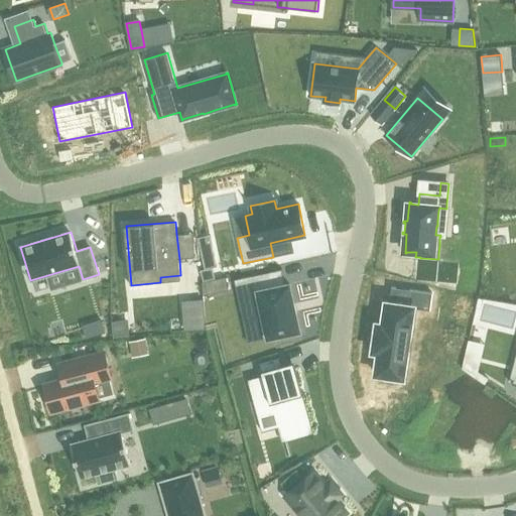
[(203,270),(202,270),(204,279),(215,276),(213,268),(218,267),(215,255),(203,257),(206,269),(203,270)]
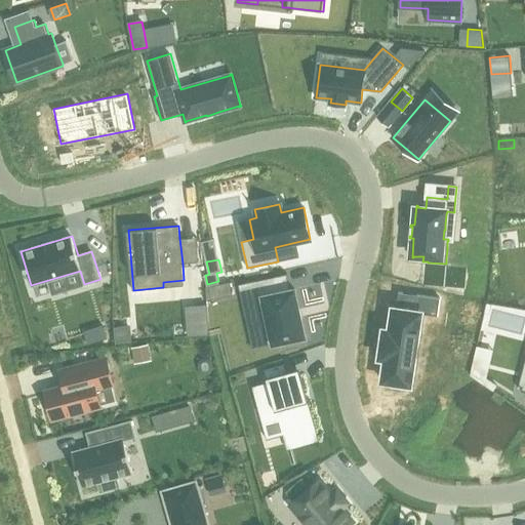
[(209,274),(207,265),(198,266),(200,288),(206,287),(207,287),(206,284),(205,275),(206,275),(209,274)]
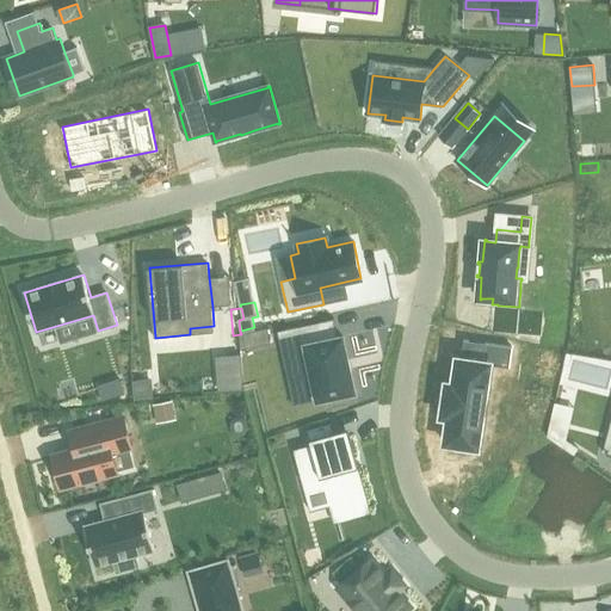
[(314,323),(278,331),(287,372),(312,368),(319,400),(323,399),(325,403),(352,397),(351,393),(356,392),(351,372),(352,372),(352,370),(351,370),(351,369),(350,359),(349,358),(349,357),(349,356),(347,356),(344,337),(339,337),(318,341),(314,323)]
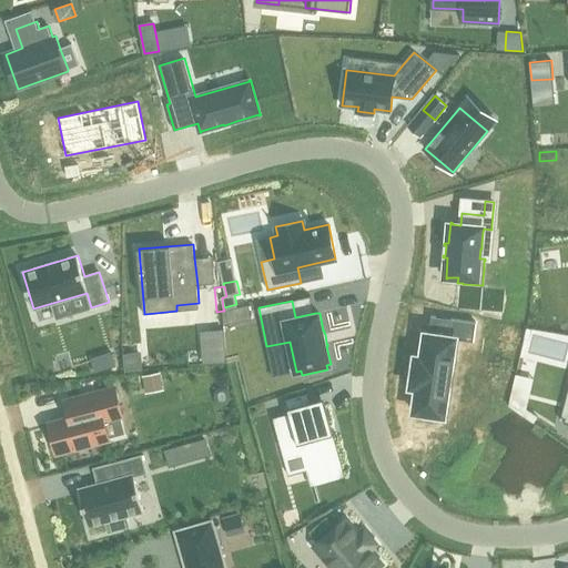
[(224,311),(223,311),(224,324),(252,318),(249,305),(224,311)]
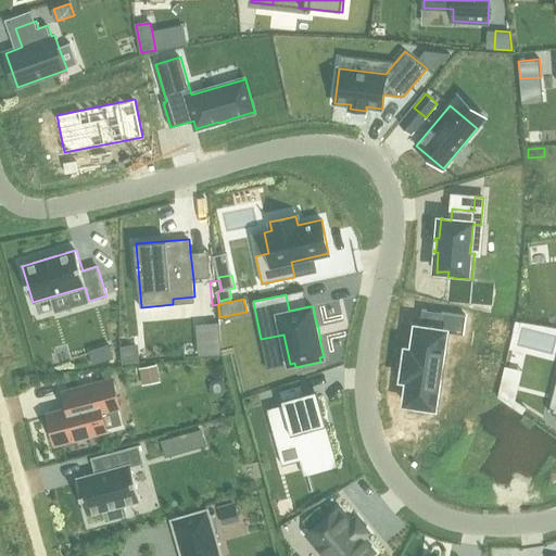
[(407,349),(403,379),(409,380),(405,404),(436,408),(446,332),(464,335),(467,316),(442,313),(440,329),(421,327),(417,326),(414,350),(407,349)]
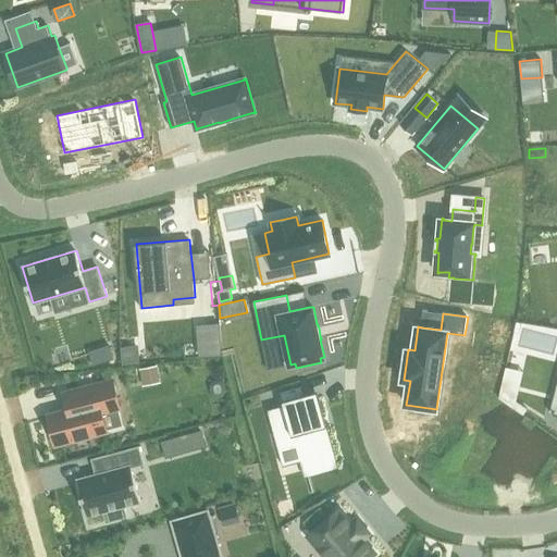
[(220,333),(187,336),(188,358),(221,355),(220,333)]
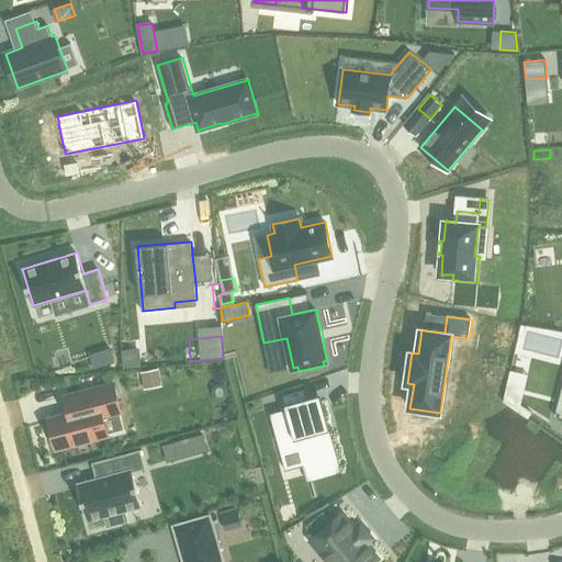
[(111,350),(90,357),(94,369),(115,362),(111,350)]
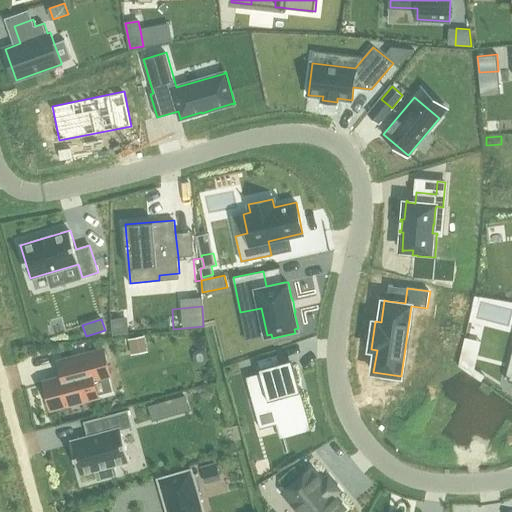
[(132,351),(147,348),(146,339),(145,337),(145,336),(139,337),(129,339),(130,341),(132,351)]
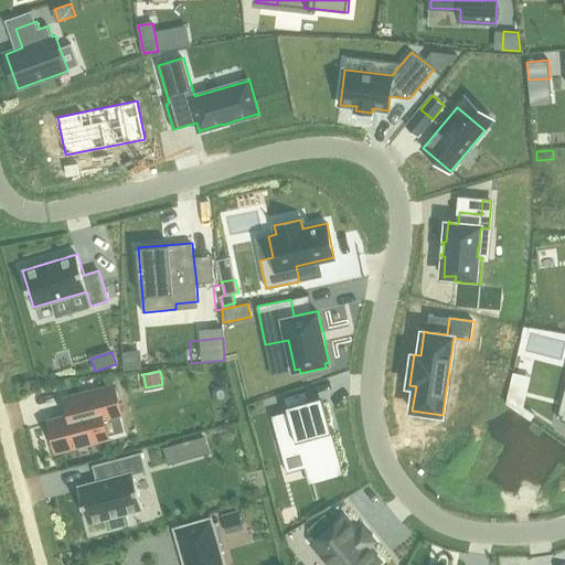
[(114,385),(88,392),(66,398),(65,398),(66,400),(70,416),(50,420),(57,451),(108,437),(104,419),(121,415),(114,385)]
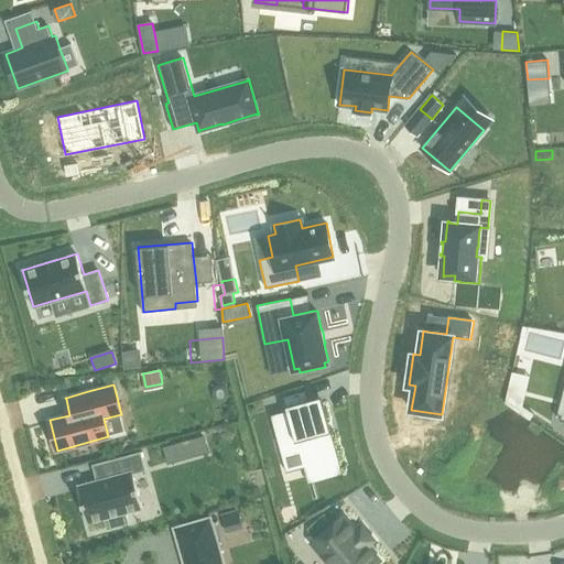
[(216,386),(213,391),(215,400),(219,402),(226,401),(229,396),(228,387),(223,384),(216,386)]
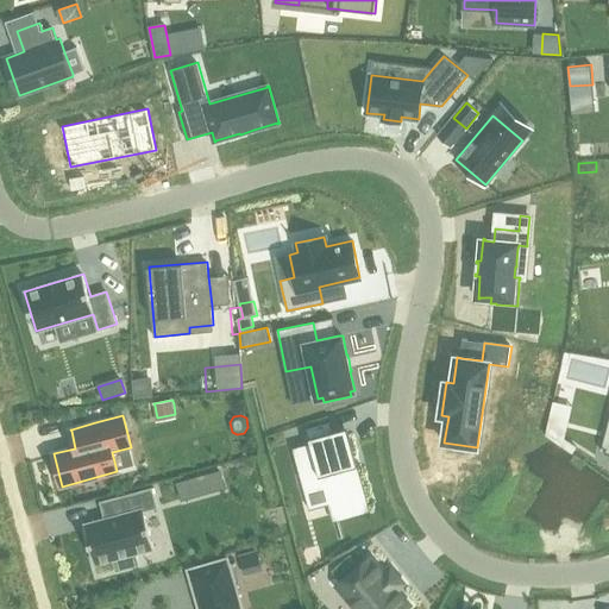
[(311,443),(293,447),(300,472),(302,472),(301,471),(305,471),(309,490),(328,484),(337,516),(358,510),(358,512),(366,509),(364,501),(363,501),(351,458),(355,457),(356,457),(347,427),(333,432),(331,421),(307,428),(311,443)]
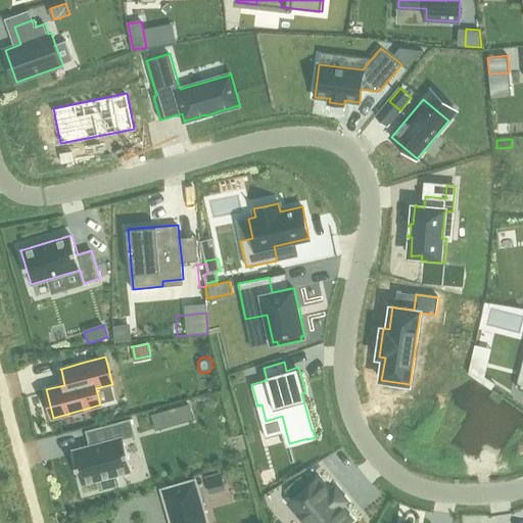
[(461,406),(448,413),(464,423),(466,425),(455,441),(475,455),(486,438),(498,447),(512,456),(522,440),(522,424),(517,421),(521,415),(504,402),(500,409),(484,398),(488,392),(474,382),(454,393),(460,402),(461,406)]
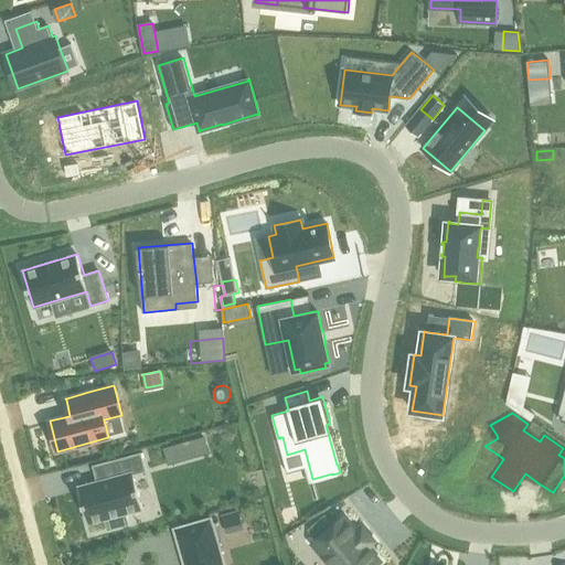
[(205,436),(192,439),(196,456),(210,452),(205,436)]
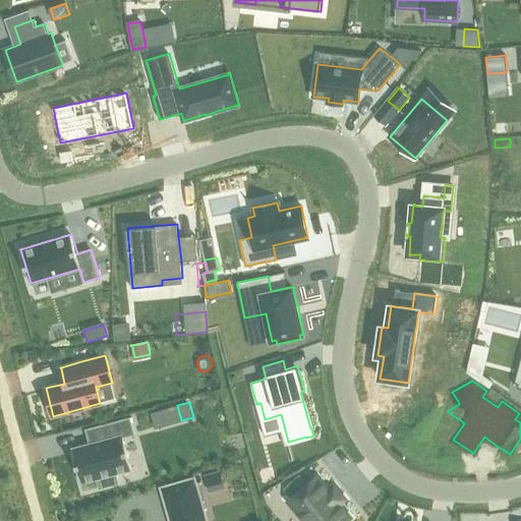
[(95,440),(91,441),(91,444),(72,449),(81,482),(98,478),(101,487),(118,482),(116,473),(132,469),(123,437),(134,433),(130,418),(92,428),(93,429),(95,440)]
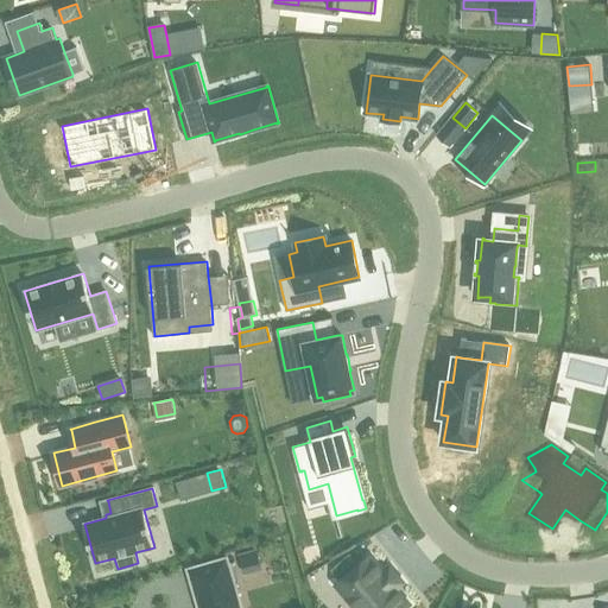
[(350,555),(333,569),(341,581),(337,584),(356,607),(405,607),(410,605),(398,590),(381,571),(369,557),(360,565),(350,555)]
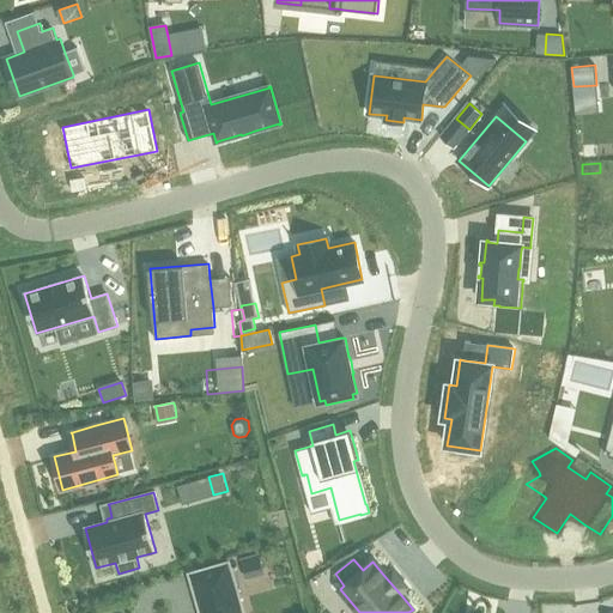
[(242,612),(229,563),(190,574),(201,612),(242,612)]
